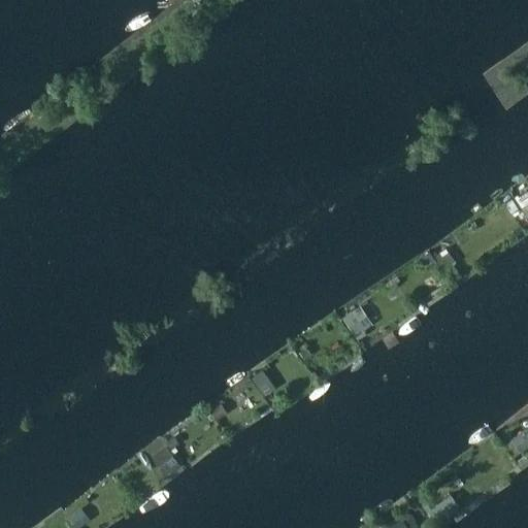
[(527,192),(527,190),(516,198),(523,206),(527,203),(527,192)]
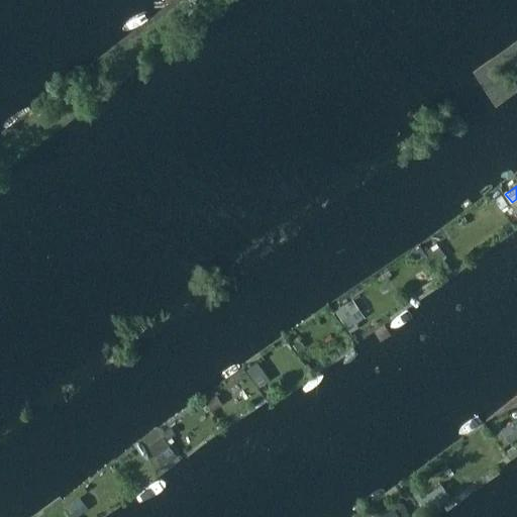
[(436,244),(424,251),(432,264),(441,257),(444,256),(436,244)]
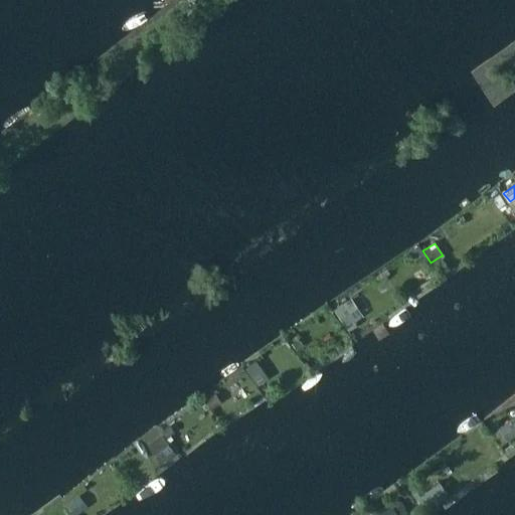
[(417,245),(412,249),(417,258),(423,253),(417,245)]
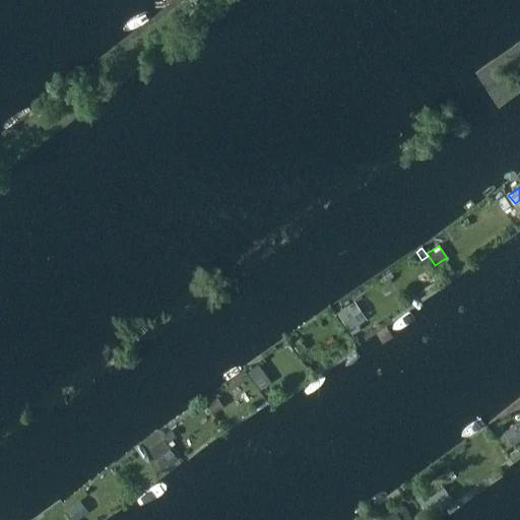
[(444,259),(435,265),(443,277),(452,271),(444,259)]
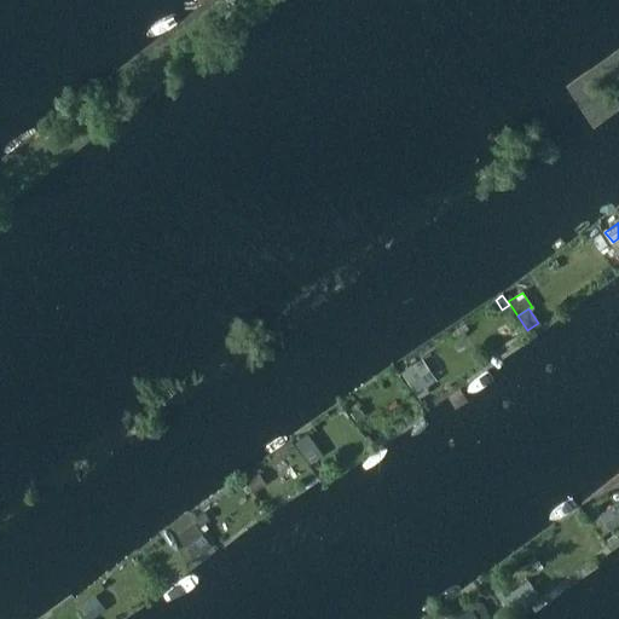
[(422,359),(403,371),(418,397),(427,391),(424,386),(435,379),(422,359)]
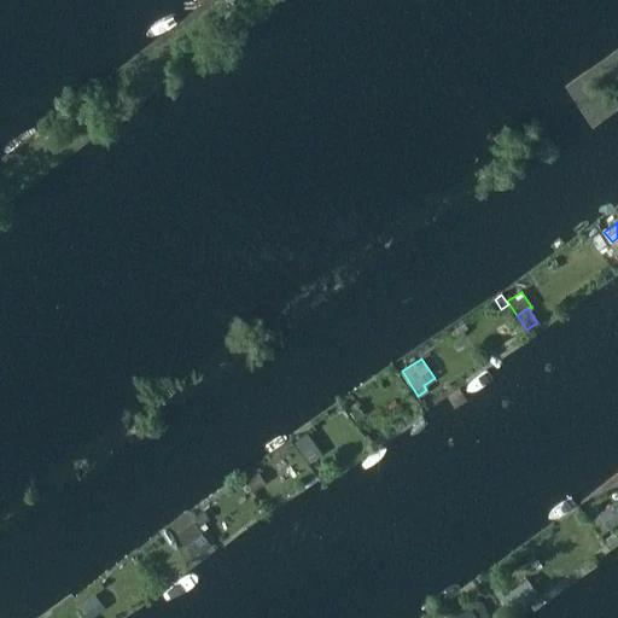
[(357,407),(350,412),(356,419),(363,414),(357,407)]
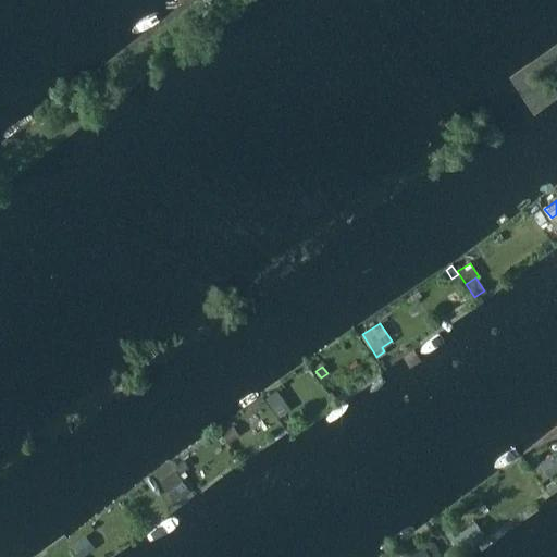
[(276,391),(265,398),(272,408),(284,400),(276,391)]
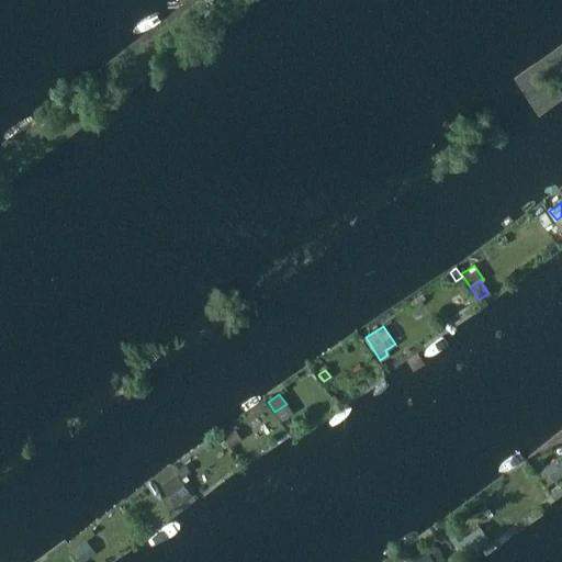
[(235,429),(224,437),(229,446),(240,438),(235,429)]
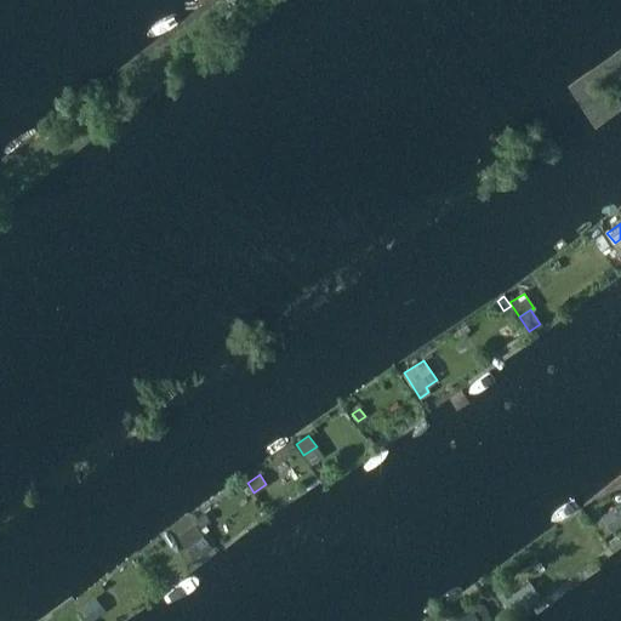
[(620,501),(593,524),(603,537),(620,522),(620,501)]
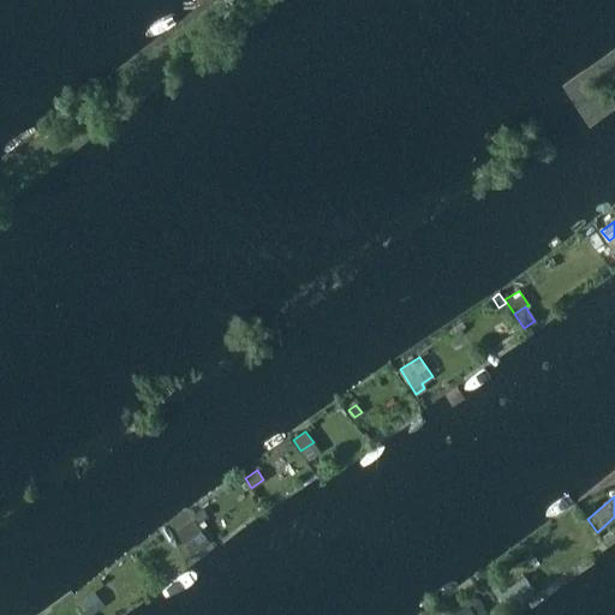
[(202,509),(193,514),(198,521),(207,515),(202,509)]
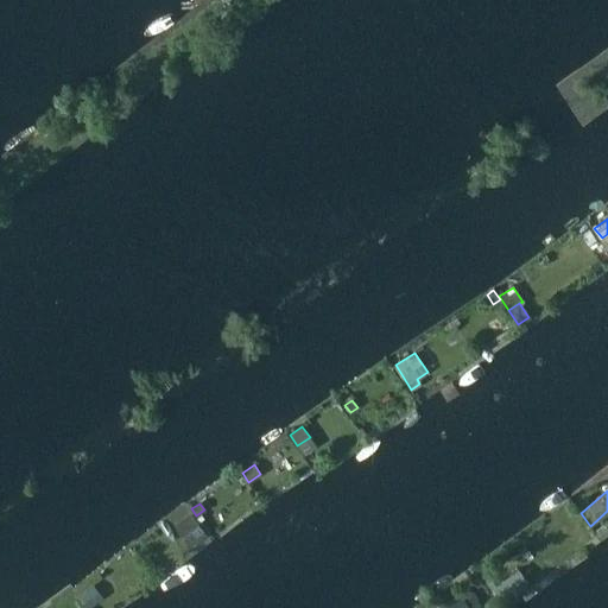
[(190,517),(177,527),(191,545),(204,534),(190,517)]
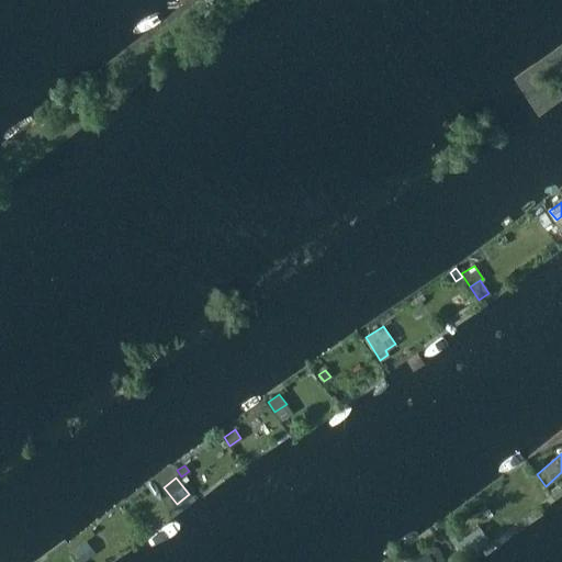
[(475,530),(459,540),(467,552),(483,541),(475,530)]
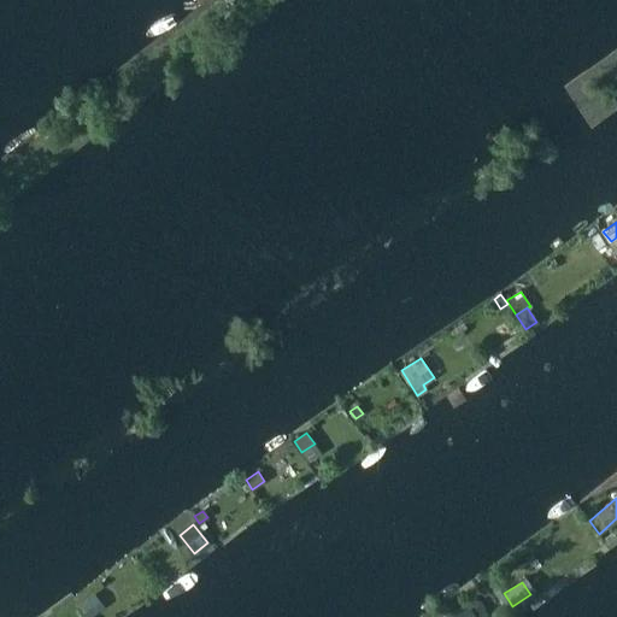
[(94,594),(80,604),(83,610),(90,606),(95,613),(104,606),(94,594)]
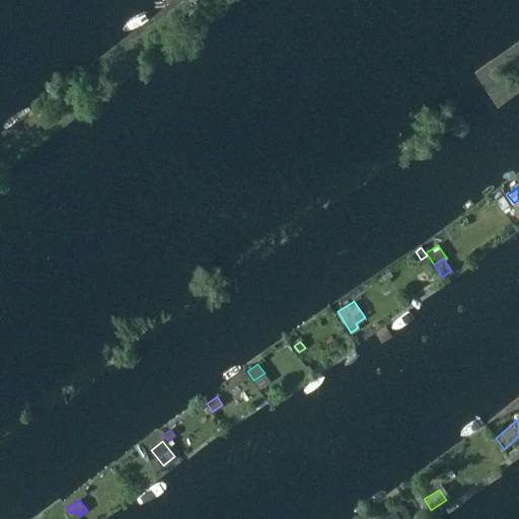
[(392,507),(380,513),(382,518),(404,518),(410,516),(403,505),(394,510),(392,507)]
